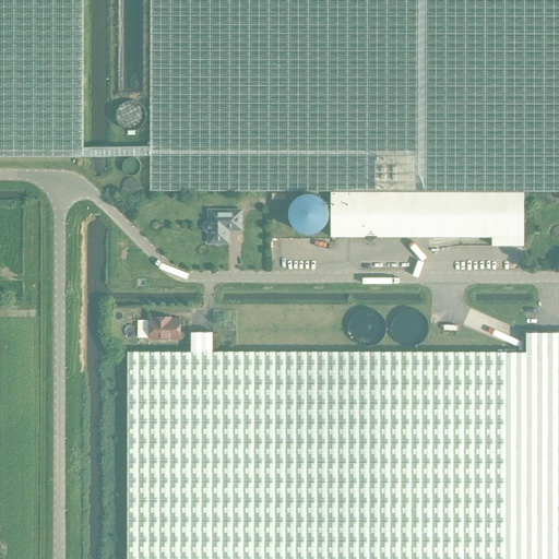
[(0,0),(0,156),(85,157),(85,150),(82,150),(82,0),(0,0)]
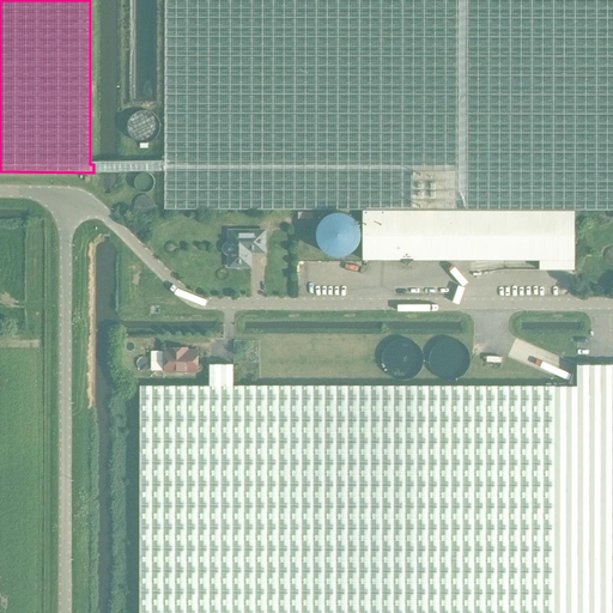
[(165,210),(296,210),(363,210),(575,212),(612,211),(612,0),(165,0),(165,164),(165,173),(165,210)]
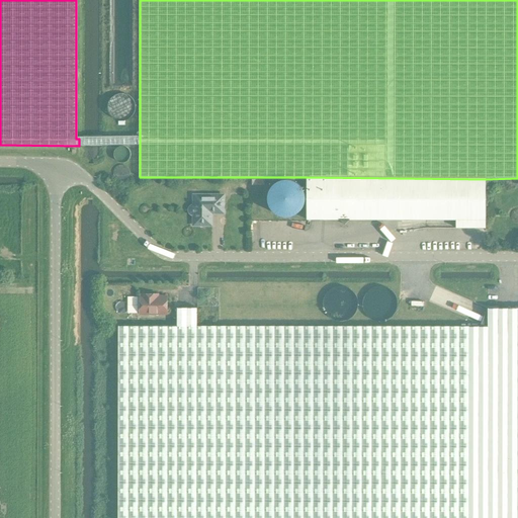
[(486,179),(307,177),(307,220),(340,220),(345,225),(350,220),(456,220),(456,228),(486,228),(486,179)]
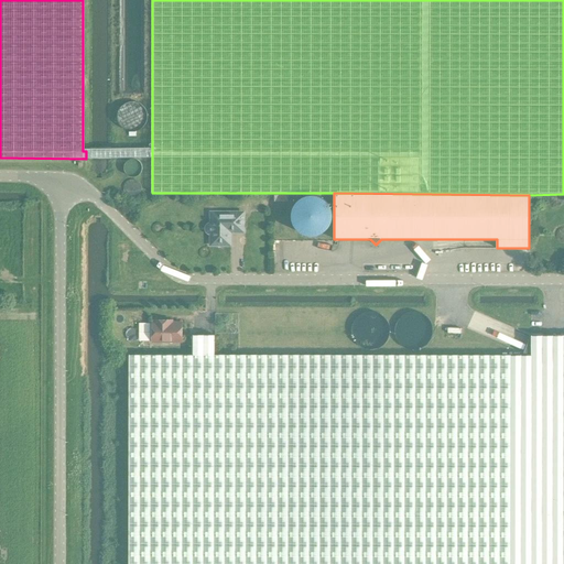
[(243,232),(243,213),(210,213),(210,224),(208,225),(207,226),(206,228),(206,230),(207,231),(208,232),(210,234),(210,246),(230,246),(230,231),(235,231),(236,232),(243,232)]
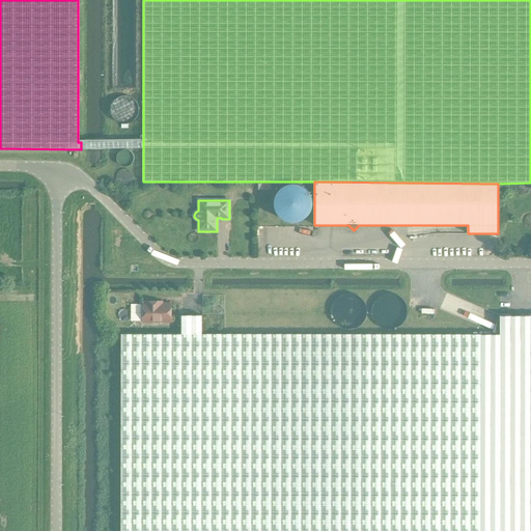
[(162,304),(162,302),(145,302),(145,304),(143,304),(143,322),(171,322),(171,304),(162,304)]
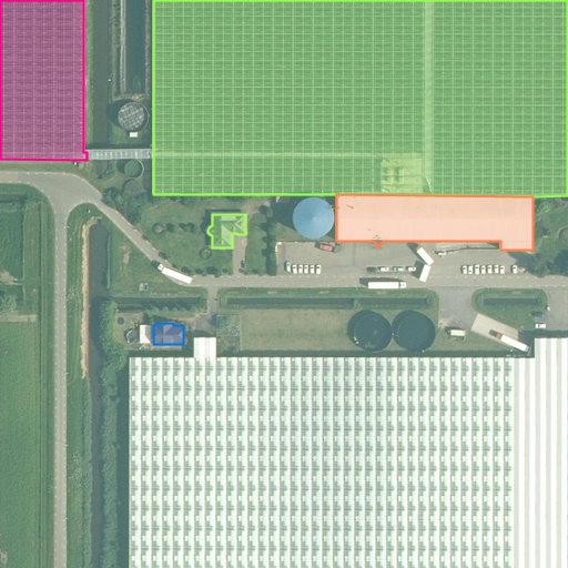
[(130,567),(567,567),(567,337),(535,338),(526,358),(216,357),(216,337),(194,337),(194,357),(131,357),(130,567)]
